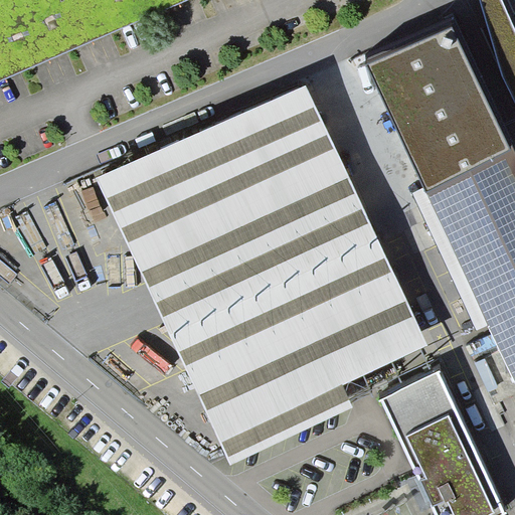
[(0,0),(0,84),(199,0),(0,0)]
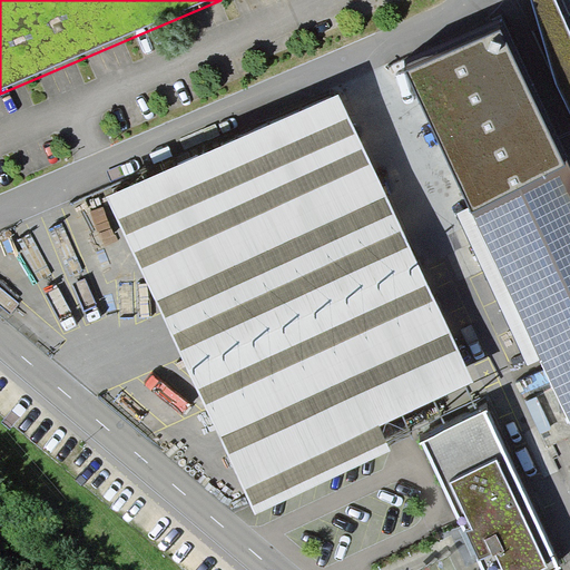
[(532,0),(556,81),(569,111),(569,31),(556,0),(532,0)]
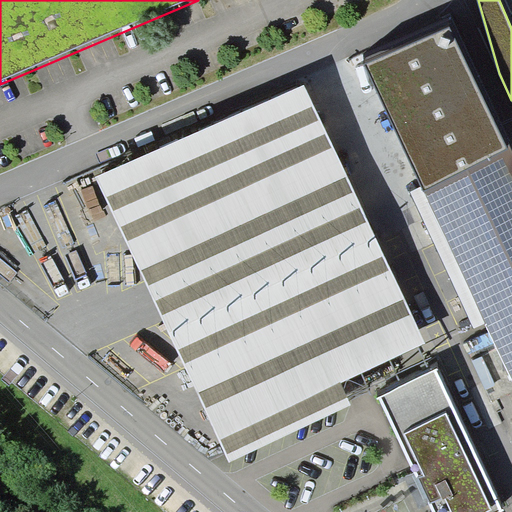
[(427,345),(304,82),(95,174),(228,462),(354,403),(344,382),(427,345)]
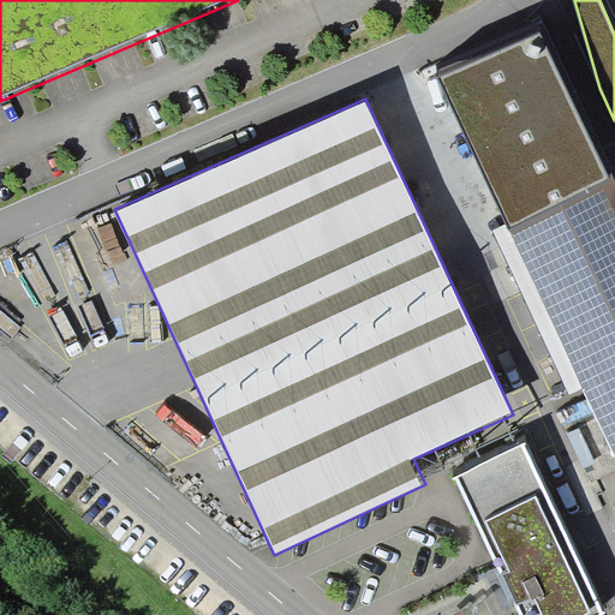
[(614,173),(500,230),(614,460),(614,173)]
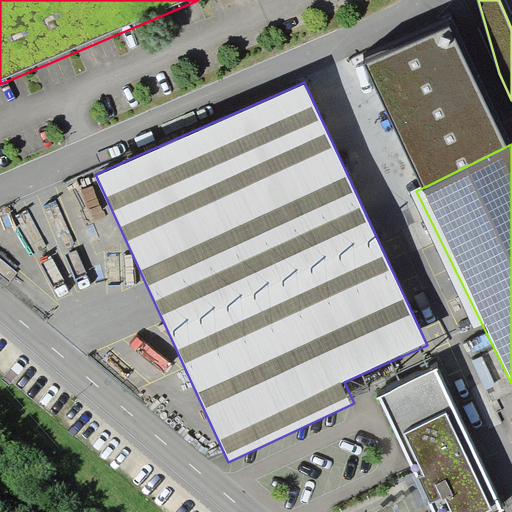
[(496,511),(502,510),(439,367),(380,395),(433,511),(496,511)]
